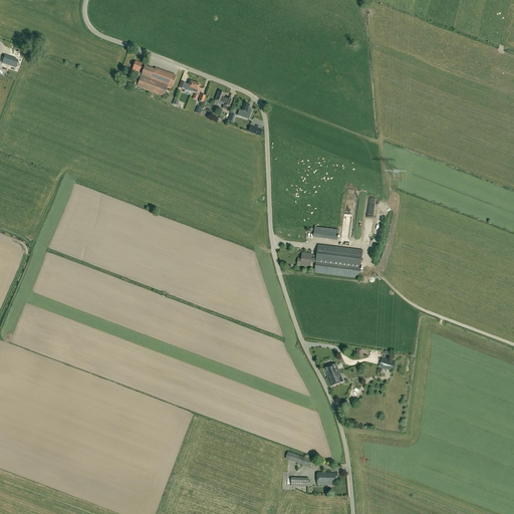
[(3,38),(1,44),(16,49),(17,43),(3,38)]
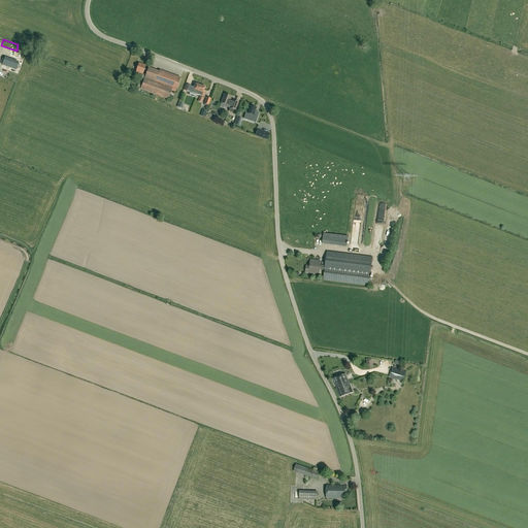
[(19,61),(5,56),(2,65),(15,70),(19,61)]
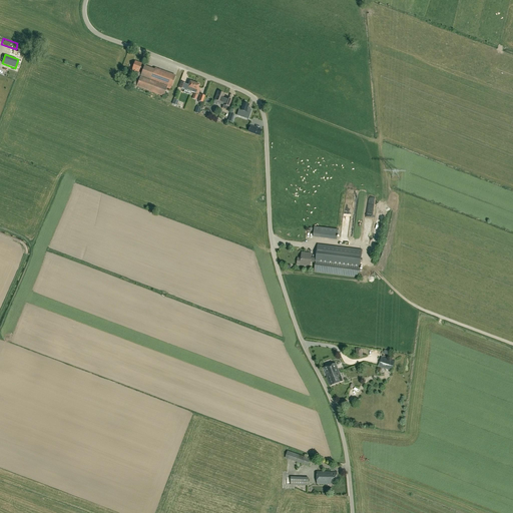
[(136,87),(140,73),(138,72),(141,64),(134,61),(131,70),(134,71),(137,72),(136,74),(133,84),(134,85),(133,88),(135,88),(136,87)]
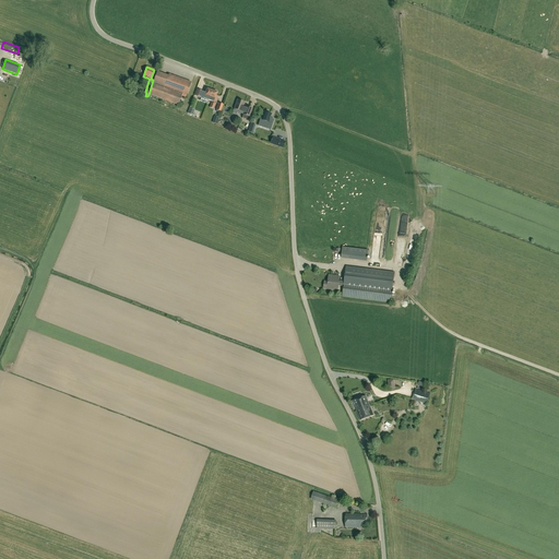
[(153,80),(149,95),(178,106),(181,96),(186,98),(191,83),(187,82),(187,83),(175,79),(175,78),(170,75),(168,76),(156,72),(154,80),(153,80)]
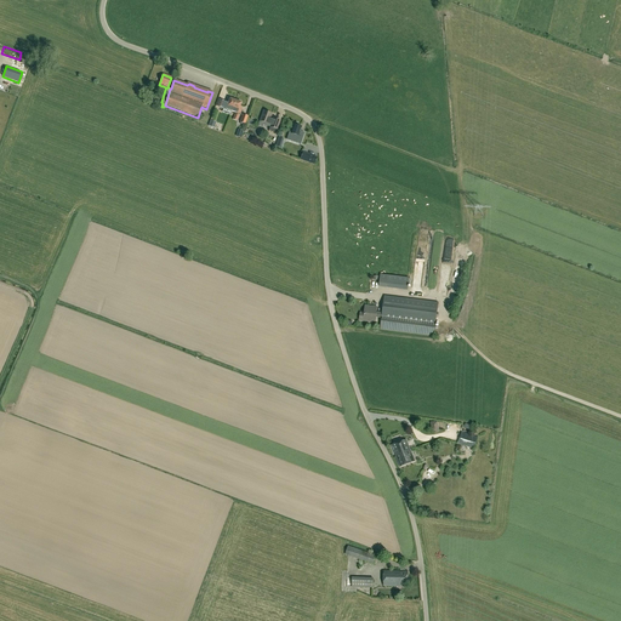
[(216,106),(232,112),(235,101),(229,98),(228,103),(218,100),(216,106)]
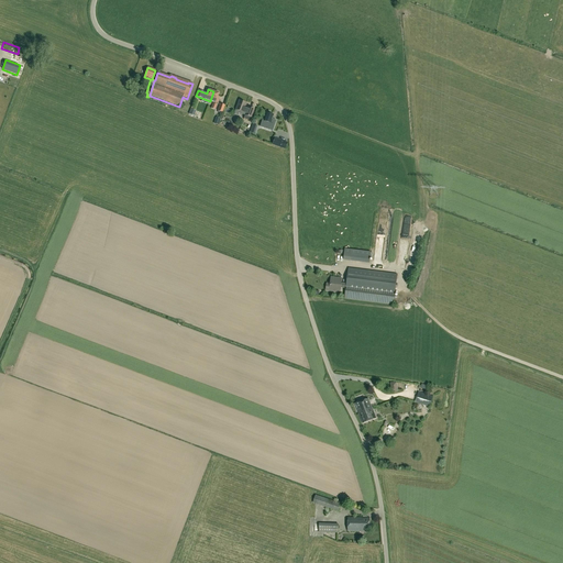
[(213,91),(210,101),(213,102),(211,109),(216,110),(218,103),(220,98),(218,97),(219,94),(213,91)]
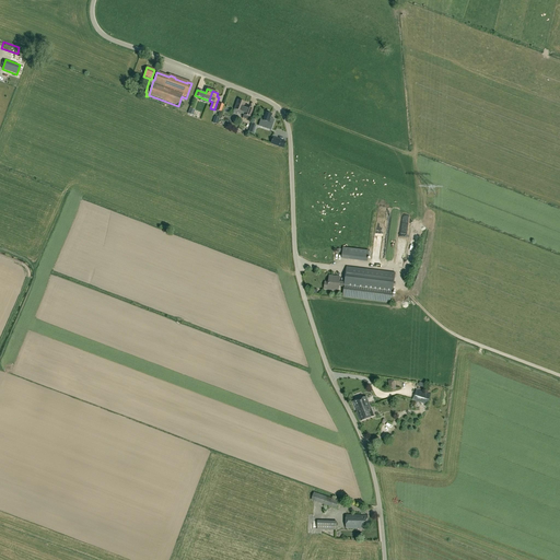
[(234,109),(244,113),(242,118),(248,120),(253,108),(246,106),(246,108),(243,107),(245,103),(237,100),(234,109)]
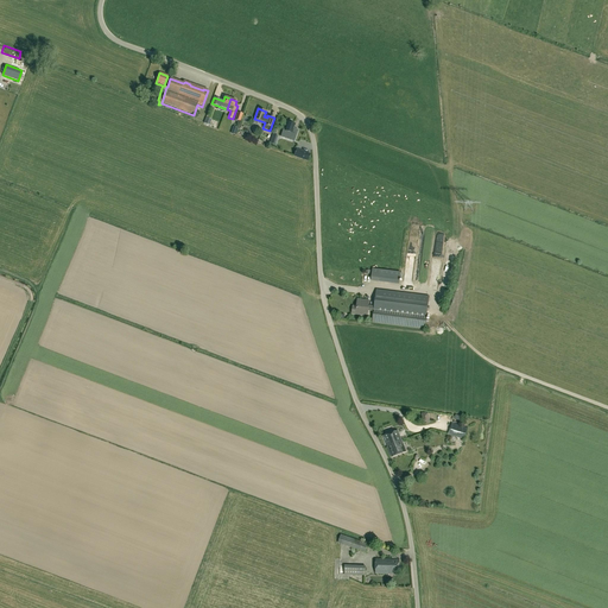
[(295,141),(297,134),(296,134),(297,130),(293,128),(295,125),(287,122),(285,131),(284,131),(282,137),(295,141)]
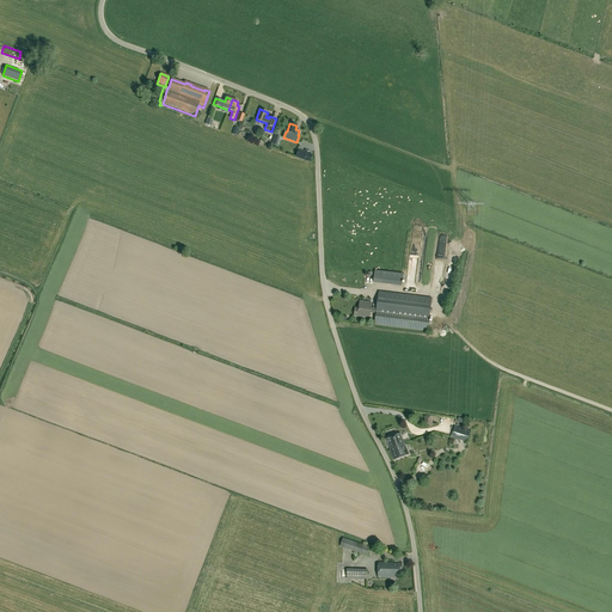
[(310,161),(312,155),(299,151),(297,157),(310,161)]
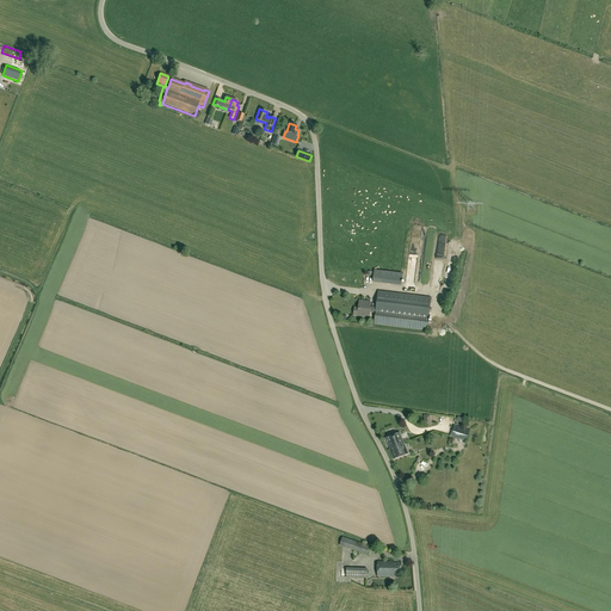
[(438,283),(440,246),(433,245),(430,287),(434,287),(434,283),(438,283)]
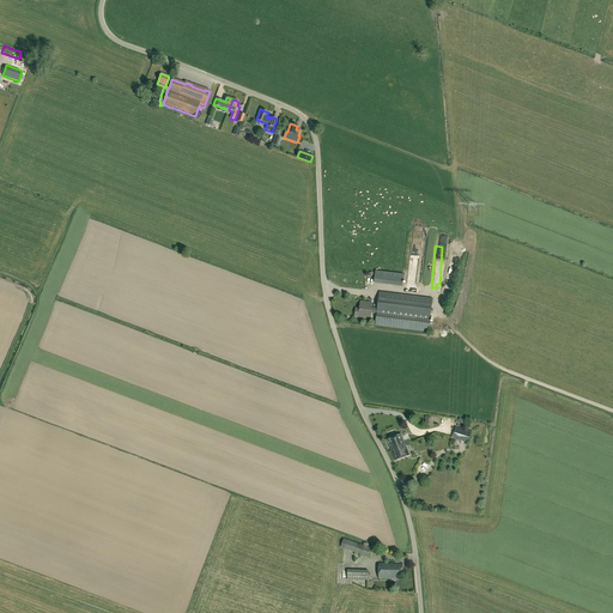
[(375,280),(402,284),(404,274),(376,271),(375,280)]
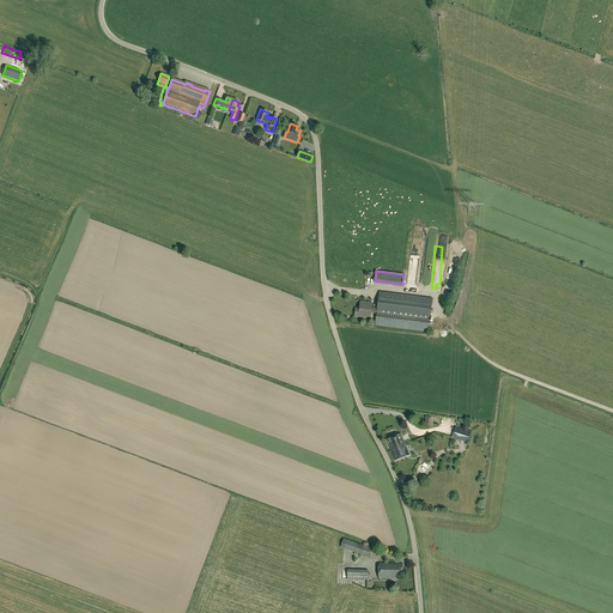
[(371,309),(371,313),(377,314),(376,316),(375,326),(429,333),(429,332),(430,322),(432,298),(380,292),(377,309),(371,309)]
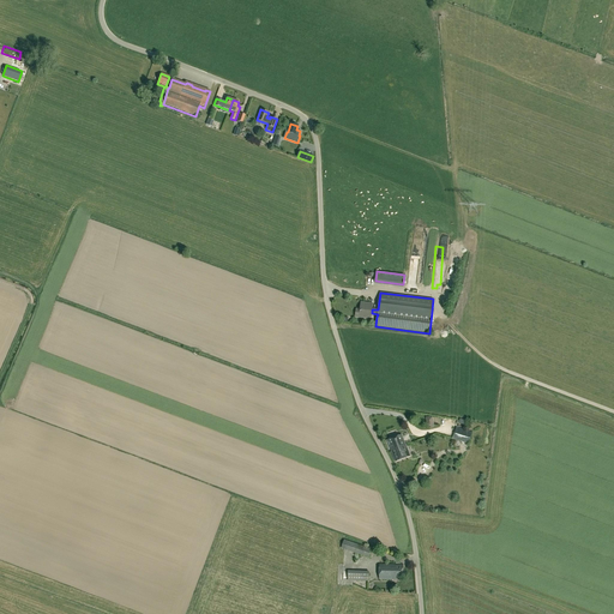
[(371,318),(372,313),(372,309),(373,305),(361,302),(360,309),(356,309),(355,317),(366,318),(367,317),(371,318)]
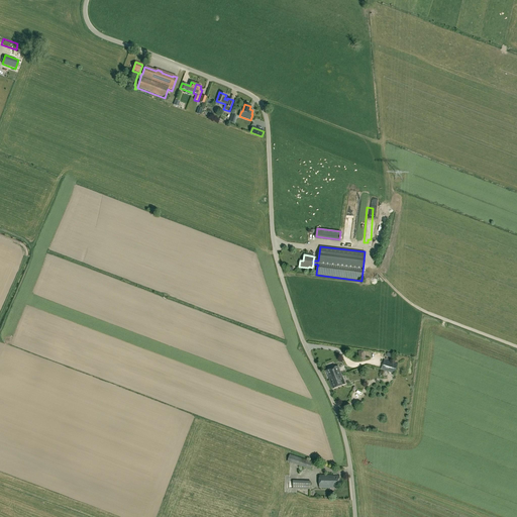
[(388,372),(391,362),(384,359),(381,370),(388,372)]
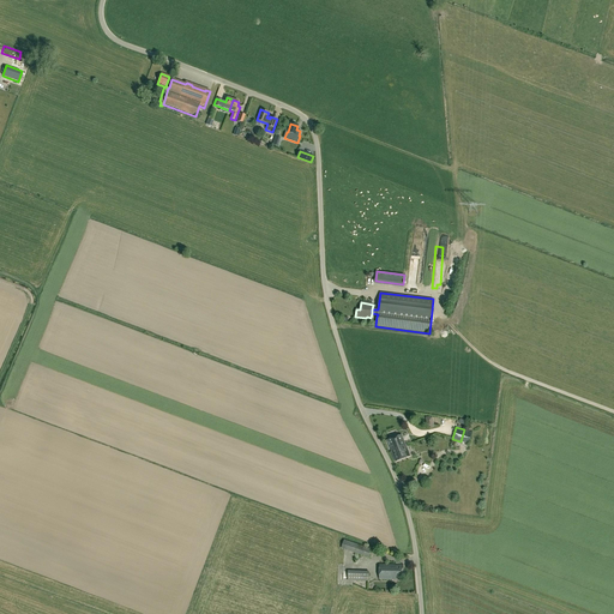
[(464,429),(461,441),(469,444),(473,433),(464,429)]
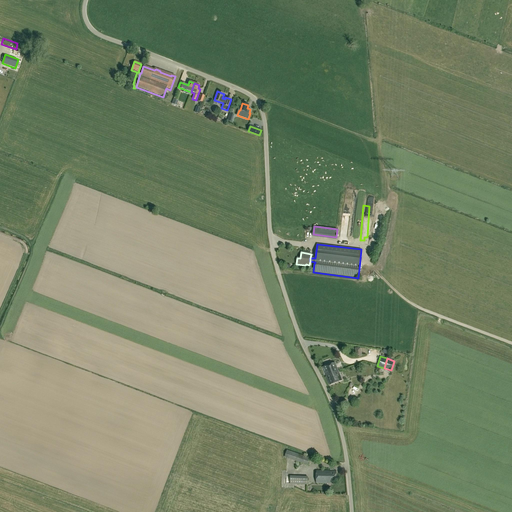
[(322,367),(326,376),(339,372),(335,362),(322,367)]
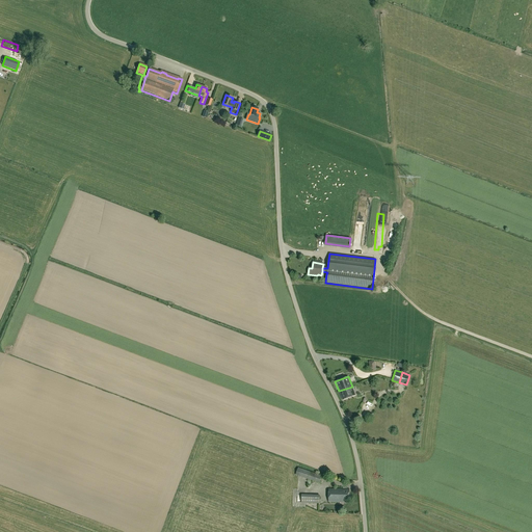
[(352,387),(339,391),(343,400),(355,396),(352,387)]
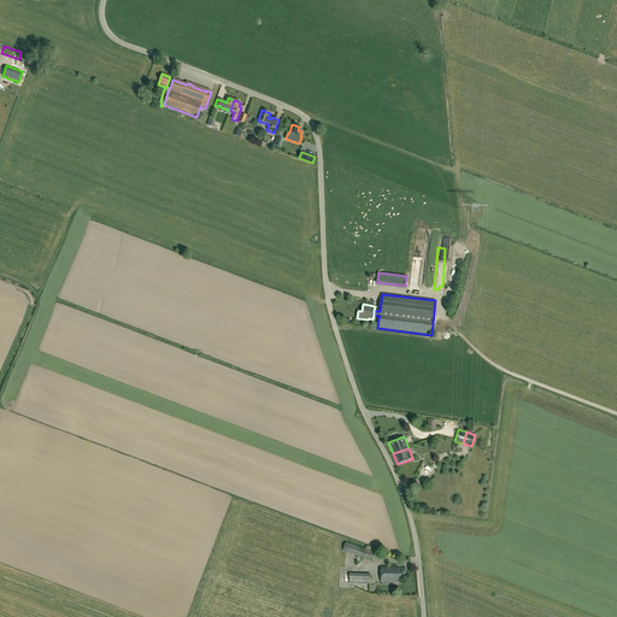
[(375,553),(346,542),(344,551),(371,560),(375,553)]
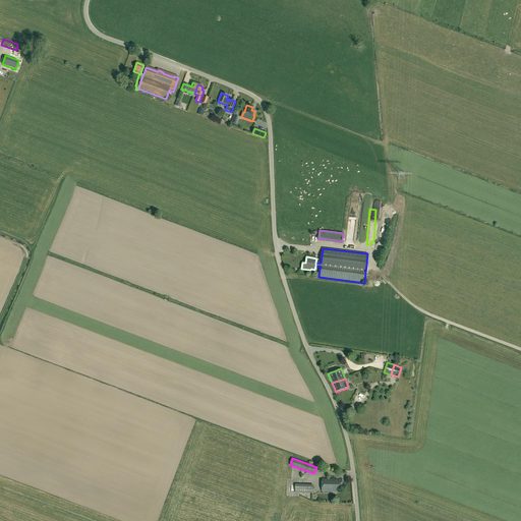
[(342,479),(322,478),(322,491),(342,493),(342,479)]
